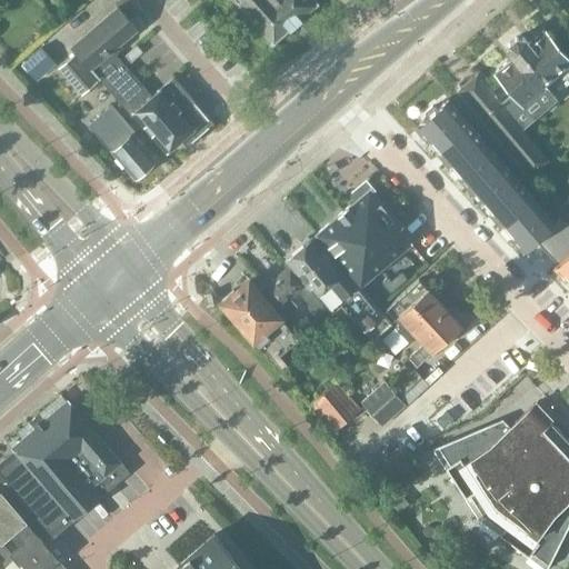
[(232,0),(272,45),(317,5),(312,0),(232,0)]
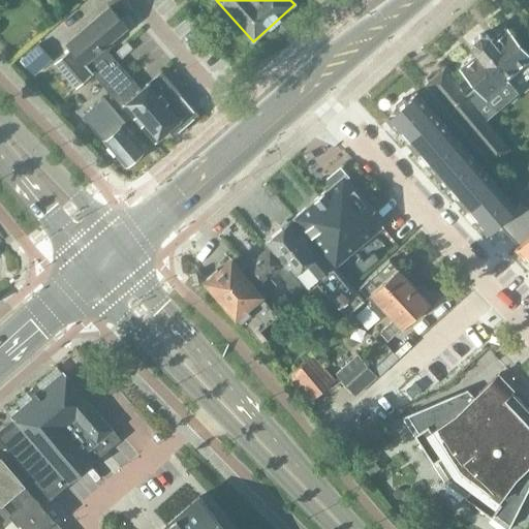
[(122,109),(124,106),(142,92),(139,91),(105,51),(102,48),(125,27),(107,8),(65,45),(122,109)]
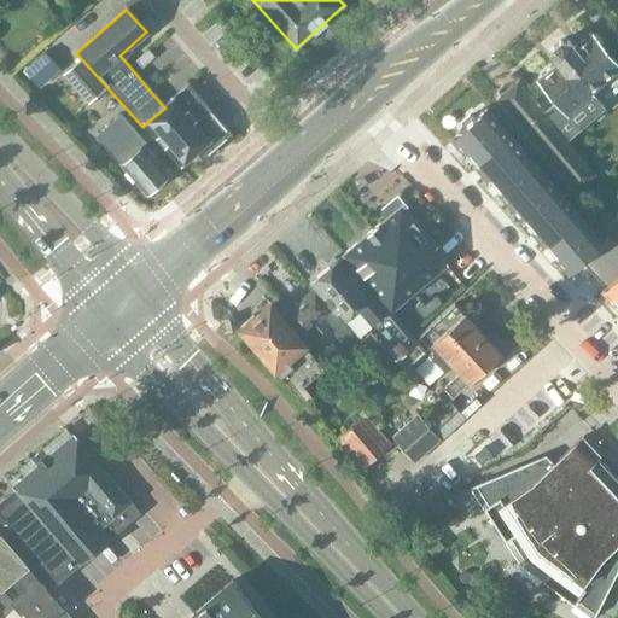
[(518,82),(500,98),(570,184),(576,191),(595,174),(589,167),(559,130),(596,99),(592,94),(617,71),(617,66),(590,34),(575,47),(571,42),(561,41),(552,48),(552,58),(557,63),(537,79),(561,106),(547,117),(518,82)]
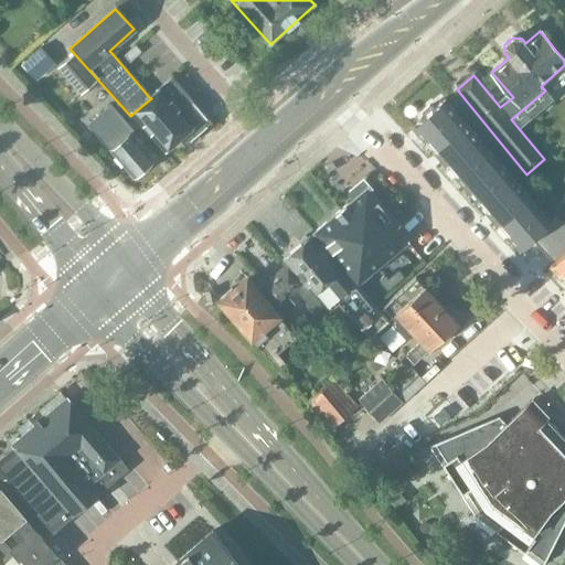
[(57,70),(81,95),(96,82),(73,56),(57,70)]
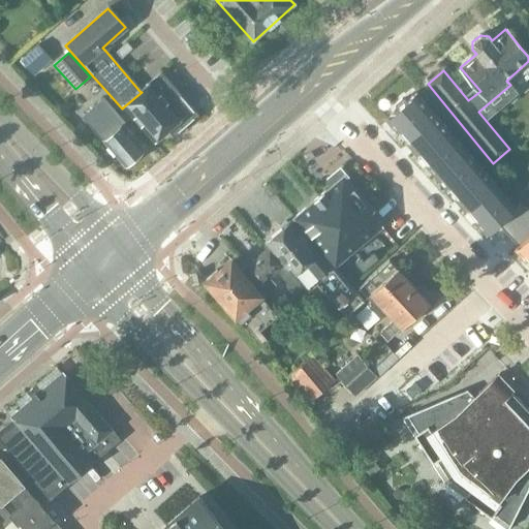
[(142,92),(124,106),(155,141),(157,138),(161,138),(165,134),(165,131),(188,112),(180,102),(185,98),(161,72),(139,91),(142,92)]
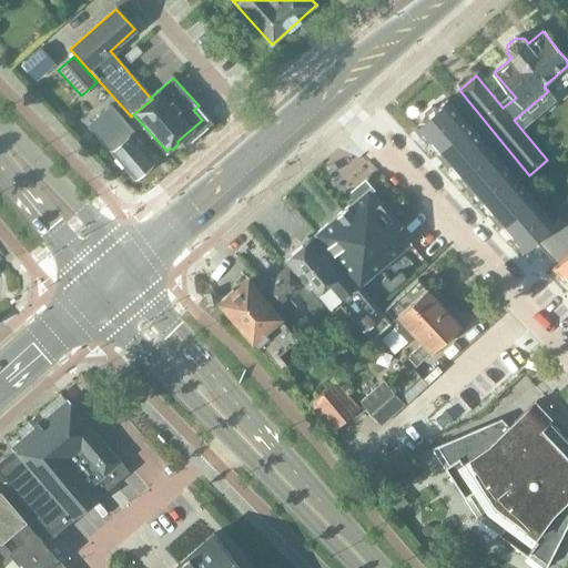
[(425,118),(415,127),(429,144),(438,149),(450,163),(453,170),(454,172),(457,176),(482,204),(490,210),(493,213),(503,223),(506,232),(520,250),(534,239),(554,222),(553,221),(495,153),(447,99),(443,102),(436,108),(428,110),(425,118)]
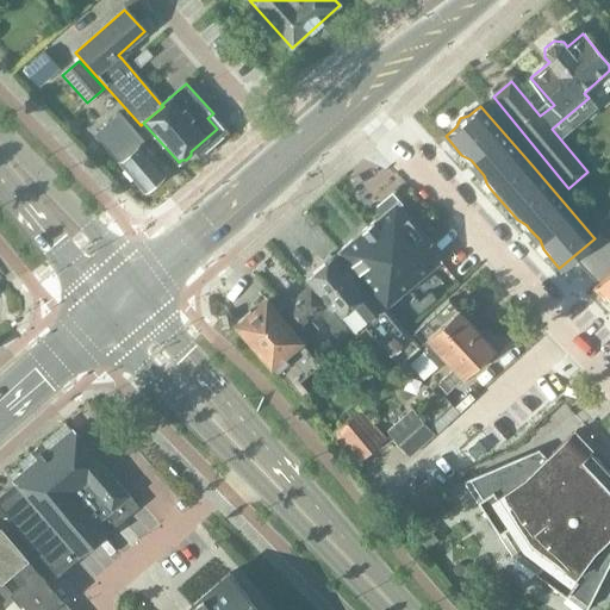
[(109,134),(89,111),(74,124),(94,147),(109,134)]
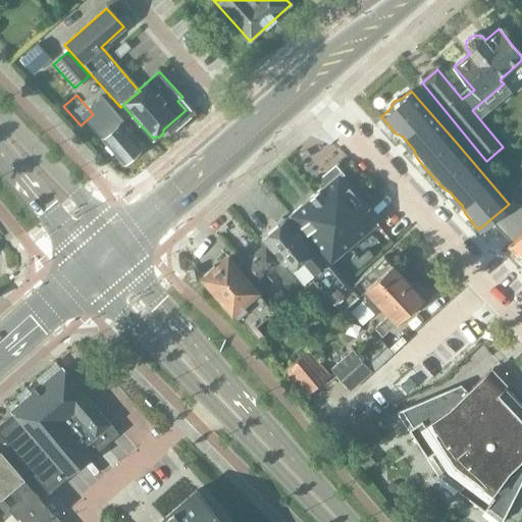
[(89,124),(123,164),(141,149),(118,124),(116,126),(103,111),(89,124)]
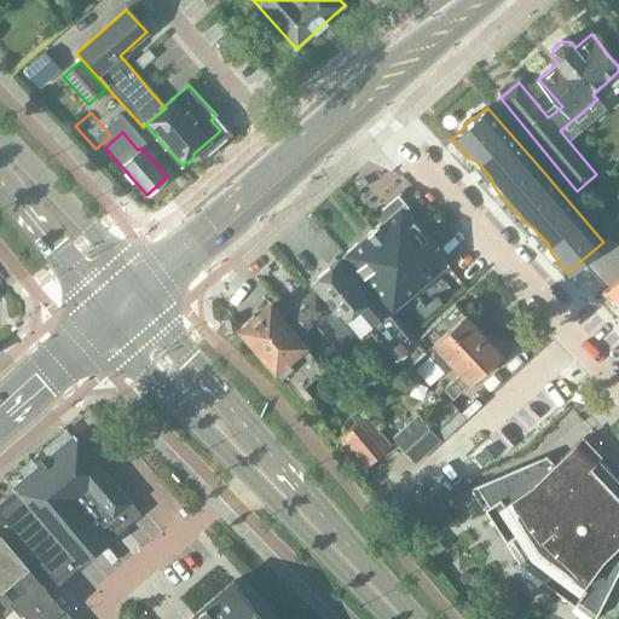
[(383,299),(393,308),(447,259),(433,244),(437,241),(399,201),(342,254),(383,299)]
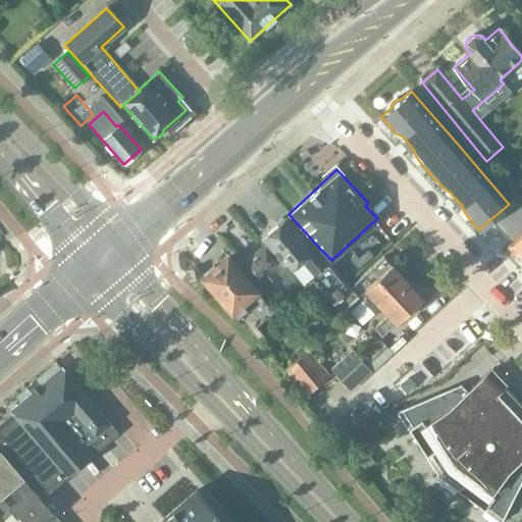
[(509,204),(490,219),(511,242),(521,231),(521,202),(520,204),(514,198),(508,203),(509,204)]
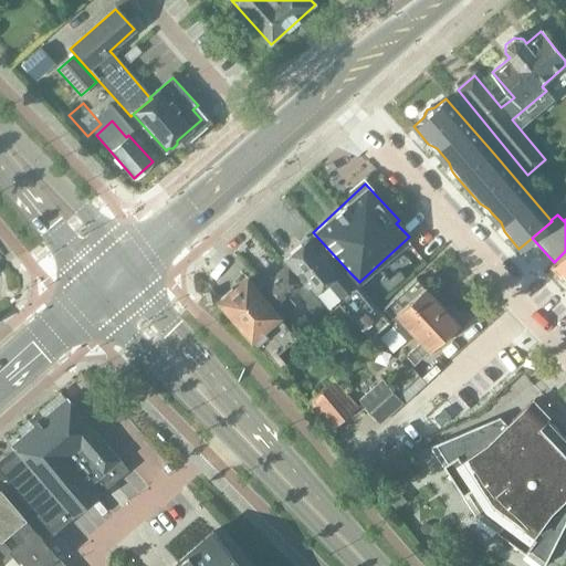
[(285,258),(284,259),(289,264),(308,286),(312,283),(325,297),(333,306),(338,302),(370,339),(389,323),(348,275),(310,234),(285,258)]
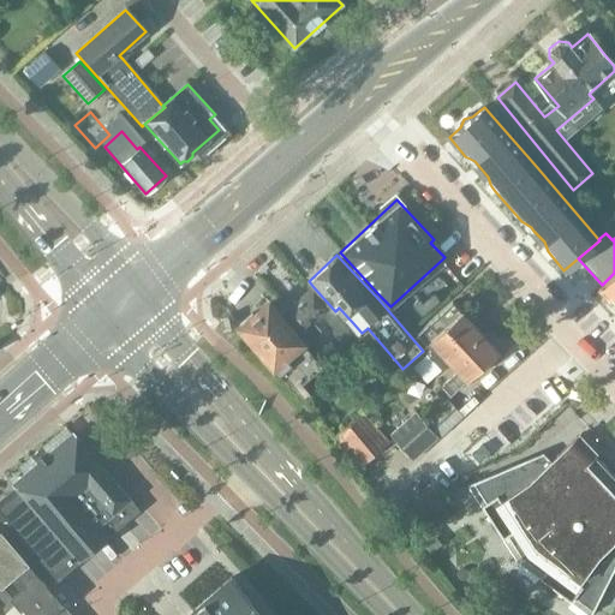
[(614,273),(602,285),(598,288),(610,300),(614,303),(614,273)]
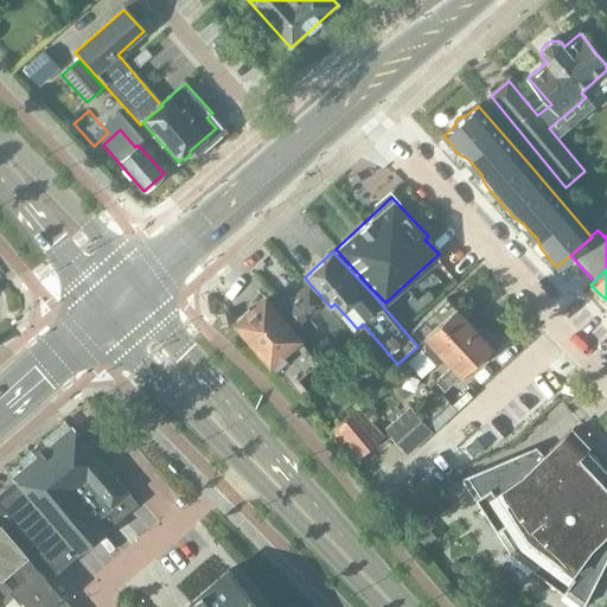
[(339,315),(331,307),(310,283),(280,311),(307,338),(319,327),(311,319),(320,311),(331,323),(339,315)]
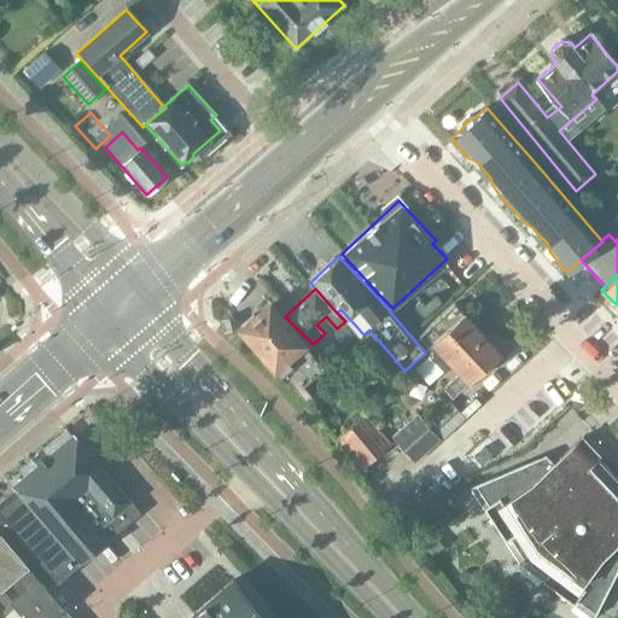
[(423,301),(414,308),(424,318),(442,302),(436,296),(425,304),(423,301)]
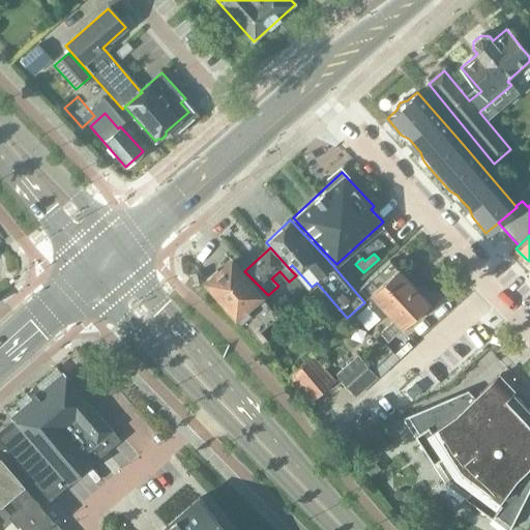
[(359,288),(358,288),(361,292),(366,297),(371,302),(367,305),(381,319),(386,313),(386,312),(414,287),(399,269),(389,260),(377,271),(359,288)]
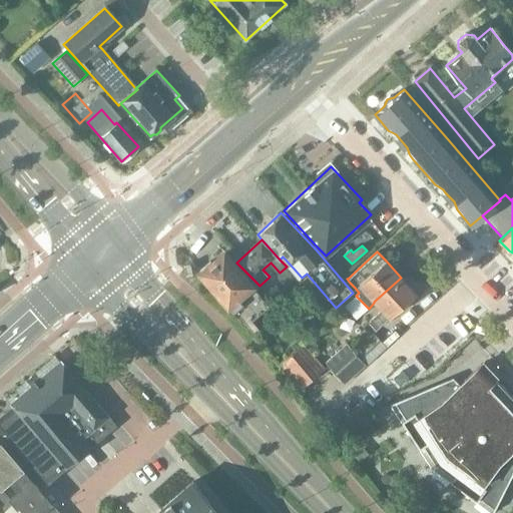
[(201,274),(258,339),(262,335),(261,333),(262,332),(251,320),(268,305),(224,253),(201,274)]
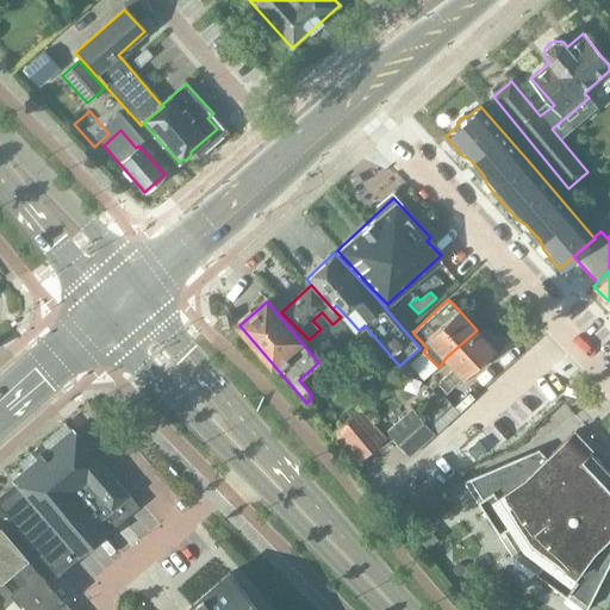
[(453,369),(437,383),(446,392),(495,349),(493,348),(495,347),(497,341),(487,330),(483,332),(480,335),(477,330),(444,359),(444,360),(453,369)]
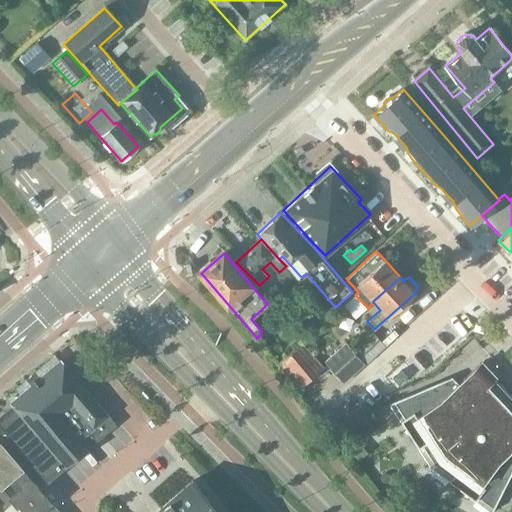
[(354,348),(367,362),(385,346),(371,332),(354,348)]
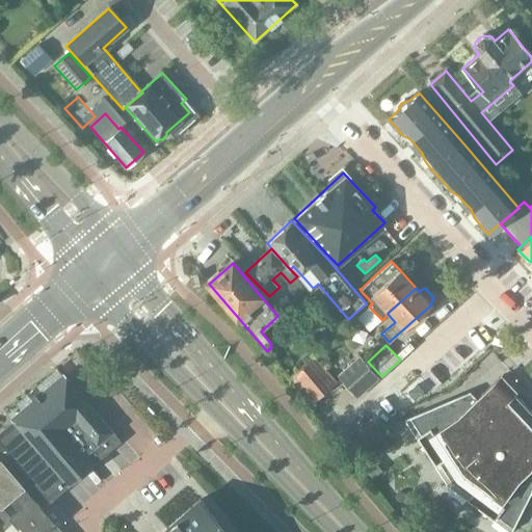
[(378,377),(358,354),(337,374),(356,396),(378,377)]
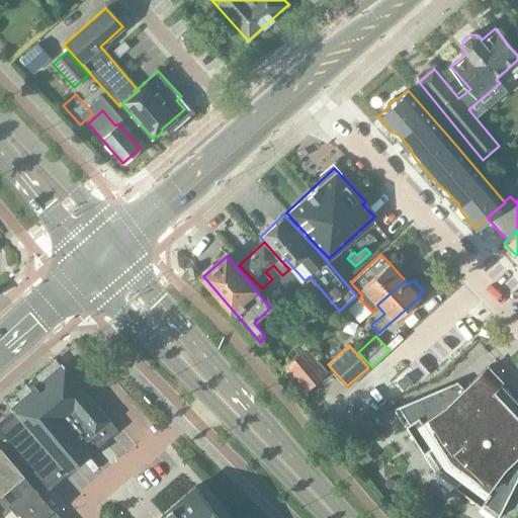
[(327,372),(307,348),(281,369),(303,394),(327,372)]
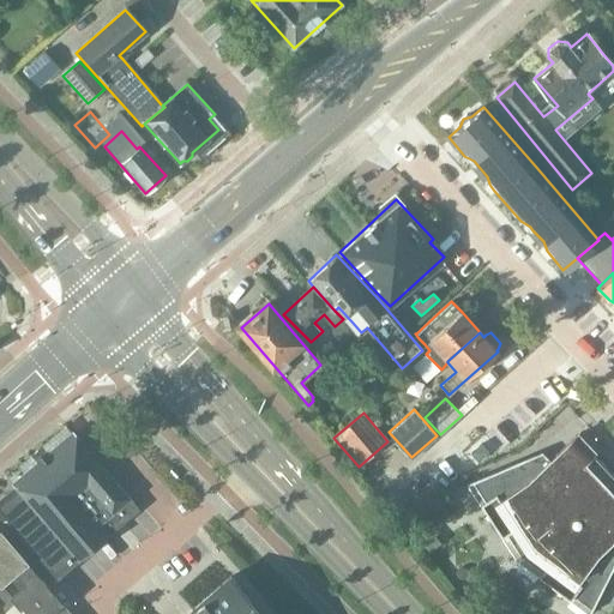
[(18,489),(0,504),(0,511),(59,578),(139,509),(73,432),(13,483),(18,489)]
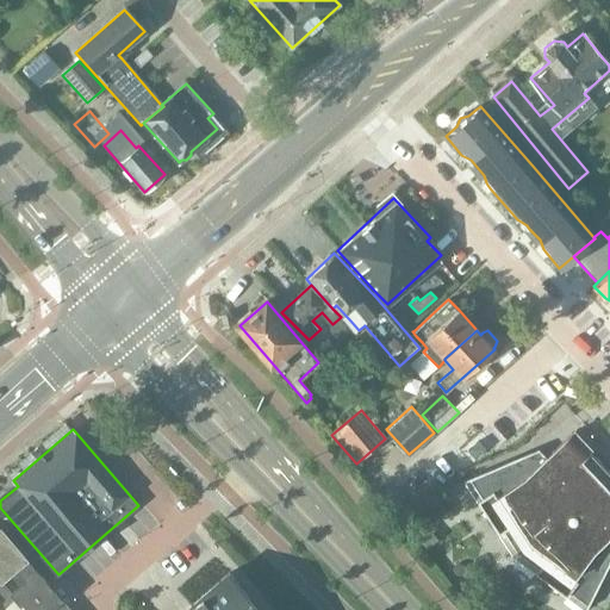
[(609,471),(573,431),(547,456),(549,459),(540,467),(529,455),(516,461),(515,459),(465,479),(466,480),(471,479),(483,497),(478,499),(499,533),(504,529),(518,552),(539,567),(536,571),(567,595),(570,590),(587,604),(585,608),(586,609),(609,562),(609,560),(609,559),(609,556),(609,541),(604,535),(609,529),(609,471)]
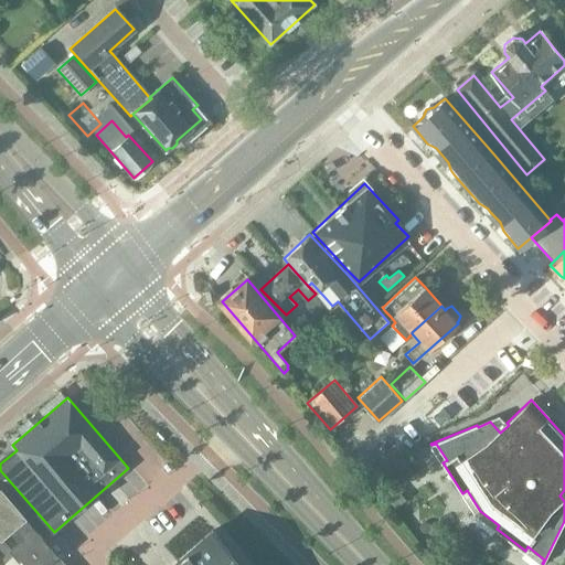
[(65,564),(0,489),(0,535),(24,564),(65,564)]
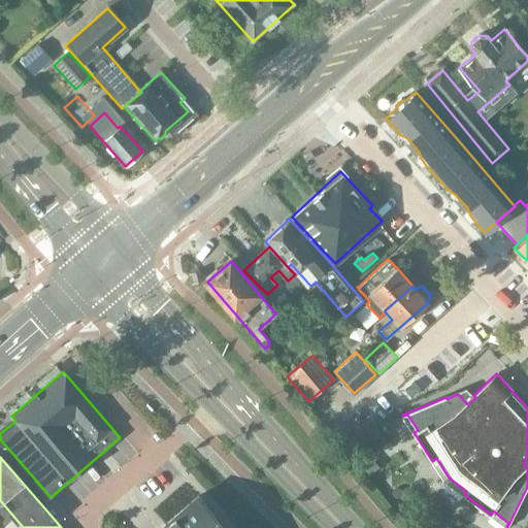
[(226,527),(198,496),(161,527),(226,527)]
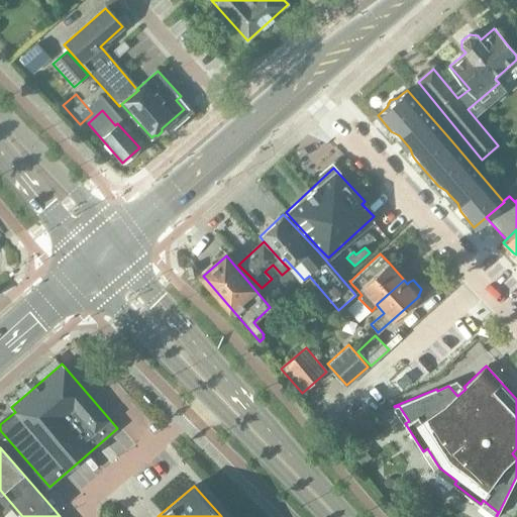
[(22,516),(0,490),(0,516),(22,516)]
